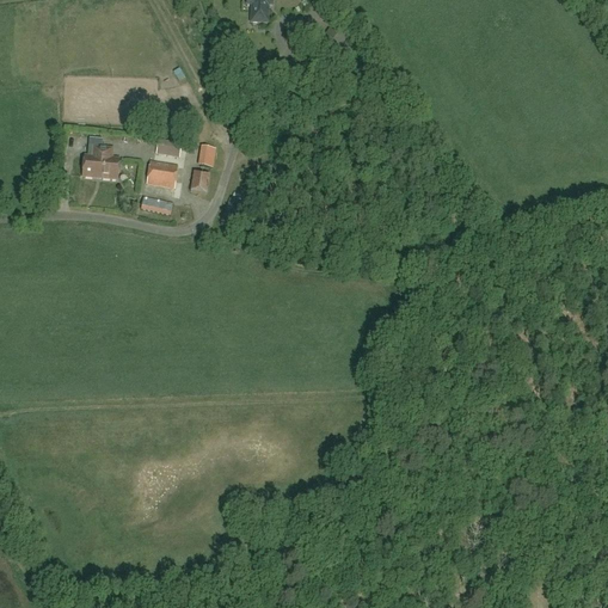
[(244,0),(244,1),(249,2),(247,20),(264,20),(265,6),(263,6),(263,2),(269,2),(269,0),(244,0)]
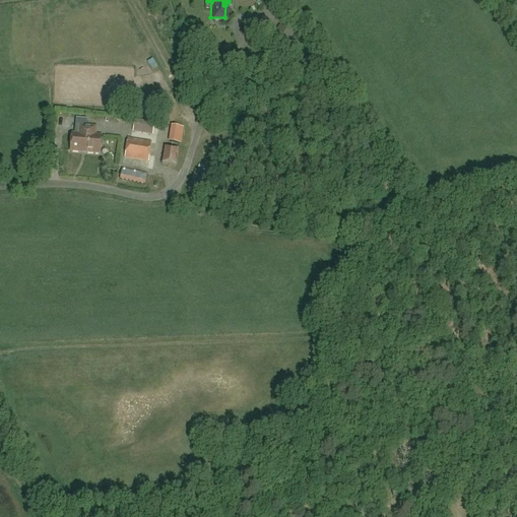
[(153,57),(147,61),(152,70),(158,66),(153,57)]
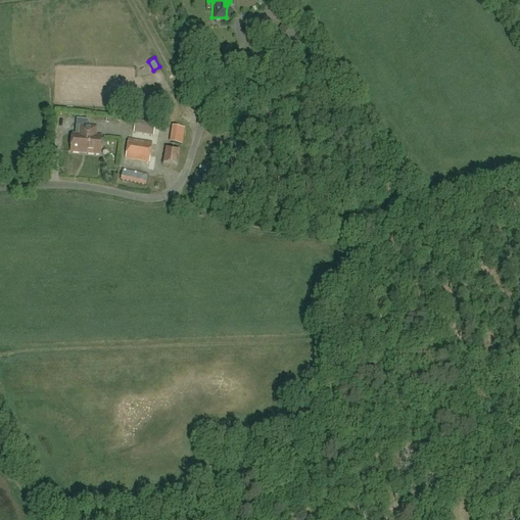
[(131,130),(151,133),(153,121),(133,116),(131,130)]
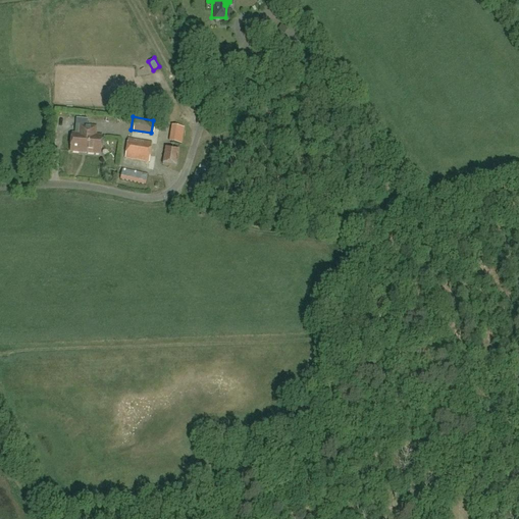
[(182,142),(186,125),(172,122),(169,140),(182,142)]
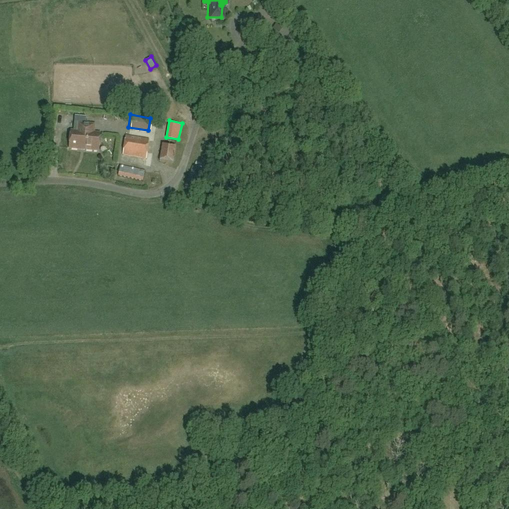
[(67,145),(95,148),(97,131),(91,131),(91,122),(75,121),(75,129),(68,128),(67,145)]
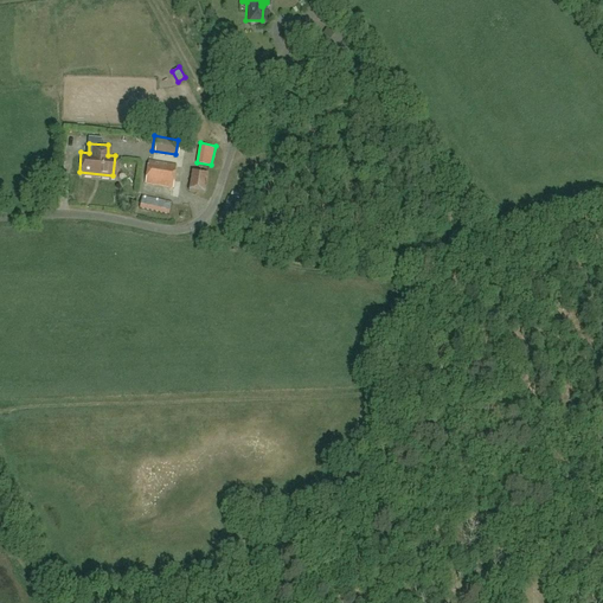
[(141,180),(170,185),(173,162),(146,158),(141,180)]
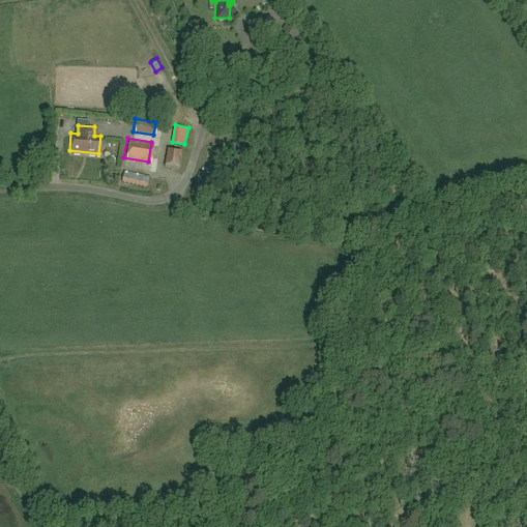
[(166,146),(163,164),(176,166),(178,148),(166,146)]
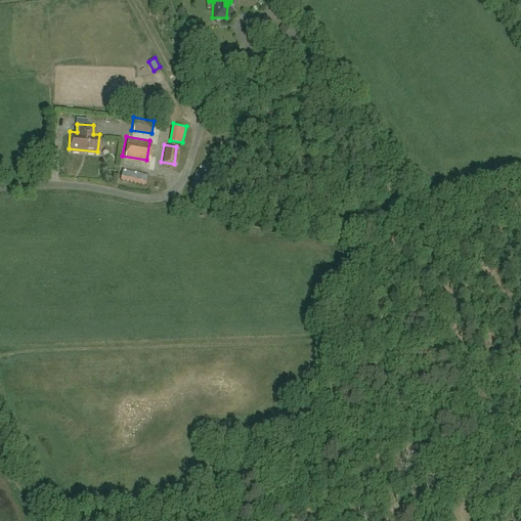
[(119,177),(143,182),(145,173),(121,168),(119,177)]
